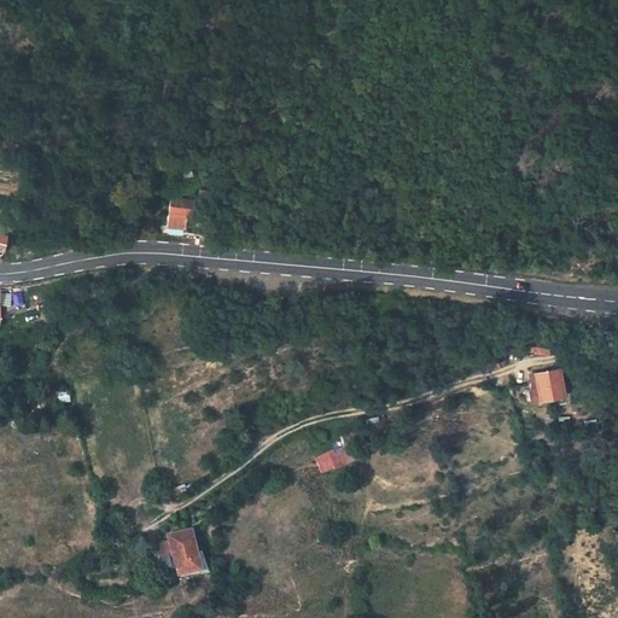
[(198,202),(208,203),(209,191),(199,191),(198,202)]
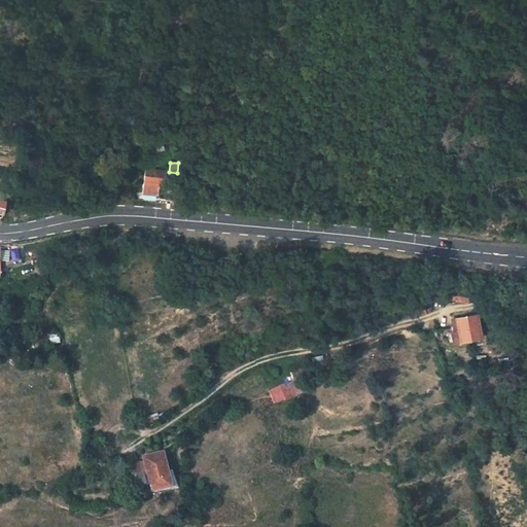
[(145,165),(141,191),(155,192),(157,179),(163,180),(164,167),(145,165)]
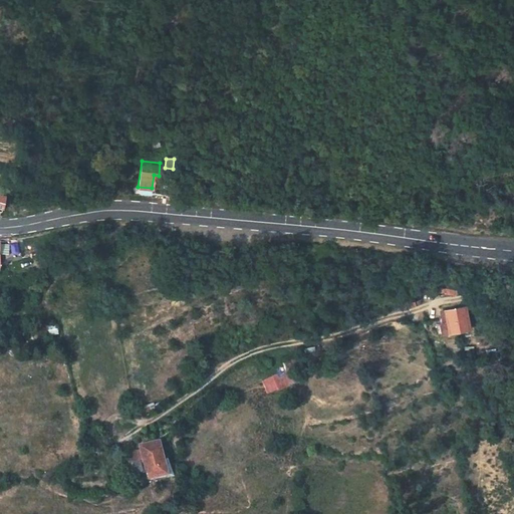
[(440,293),(456,296),(458,285),(442,282),(440,293)]
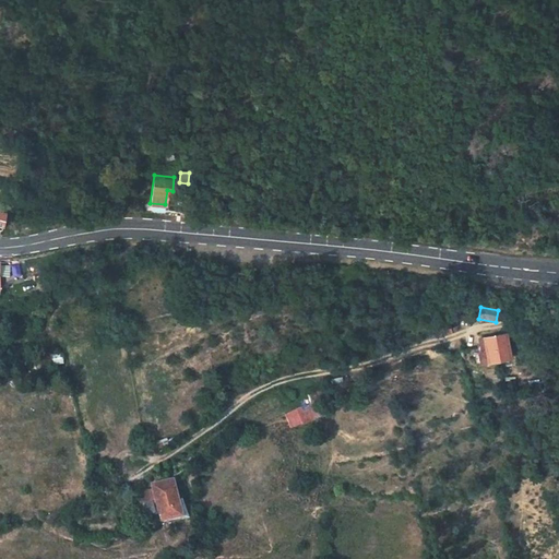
[(453,329),(451,319),(438,321),(442,341),(453,337),(451,329),(453,329)]
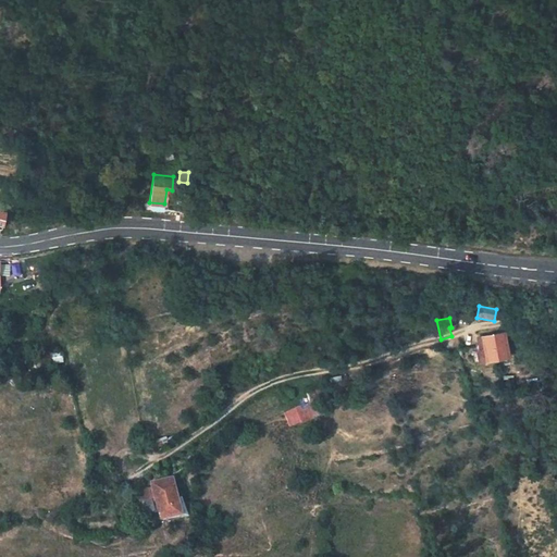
[(486,334),(490,357),(510,355),(507,331),(486,334)]
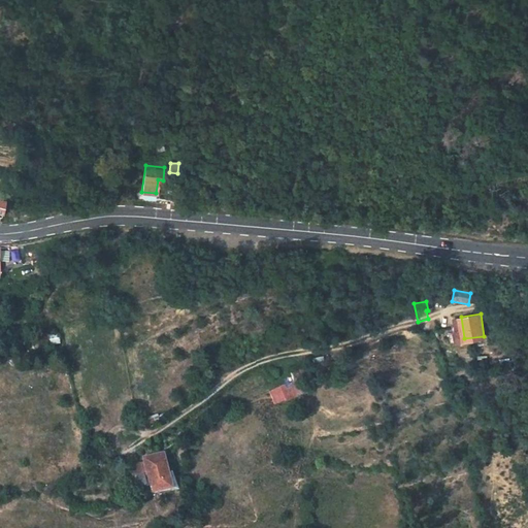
[(58,335),(51,335),(51,344),(59,343),(58,335)]
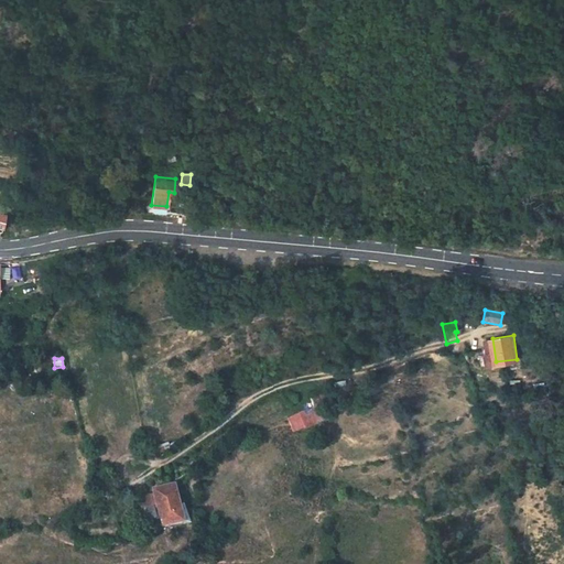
[(325,392),(313,398),(316,404),(286,419),(294,434),(325,419),(320,407),(329,402),(325,392)]
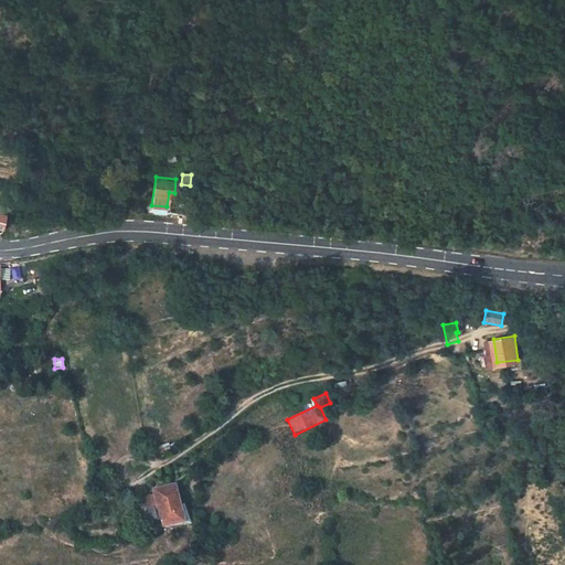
[(172,484),(153,489),(162,526),(182,521),(172,484)]
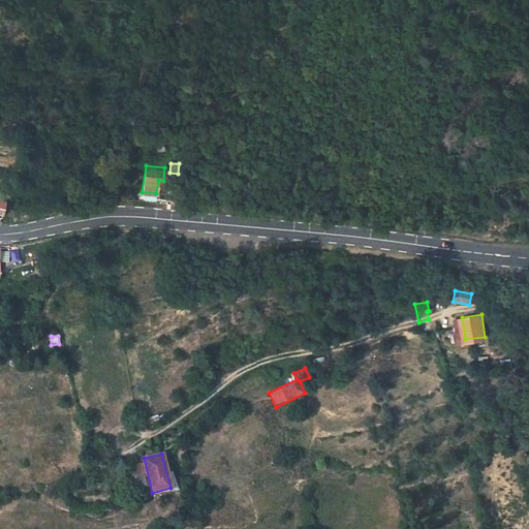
[(132,476),(144,475),(141,464),(130,467),(132,476)]
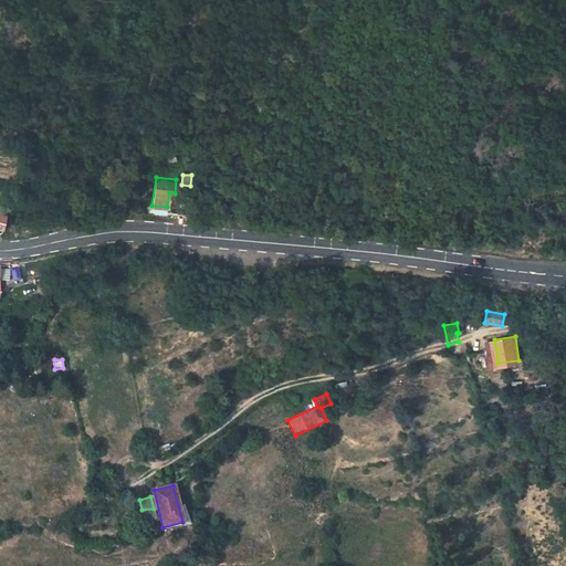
[(154,509),(142,510),(145,523),(156,520),(154,509)]
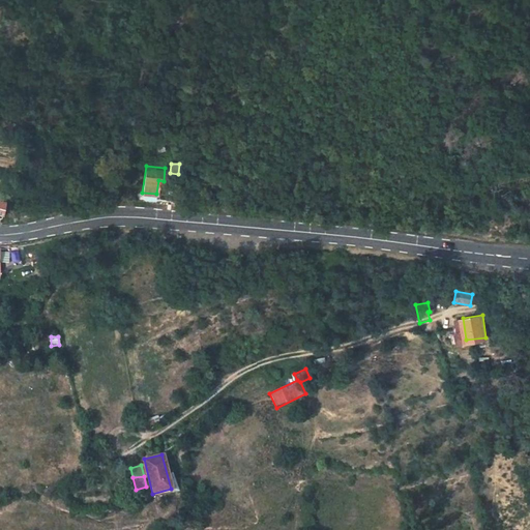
[(143,501),(149,499),(148,492),(141,494),(143,501)]
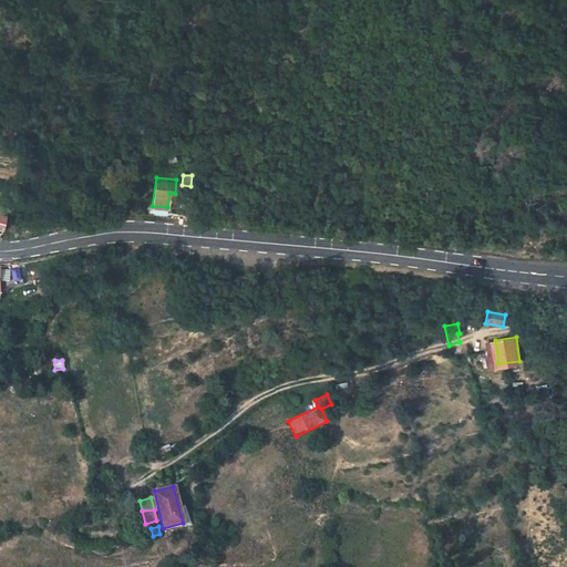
All buildings are outlined.
